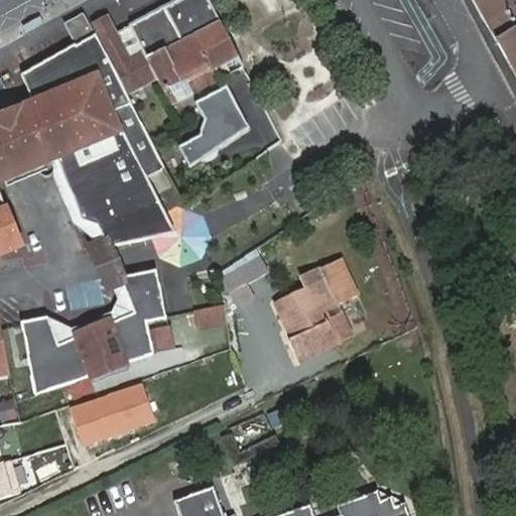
[(205,66),(215,84),(243,68),(207,0),(189,0),(189,5),(178,1),(173,5),(190,37),(205,66)]
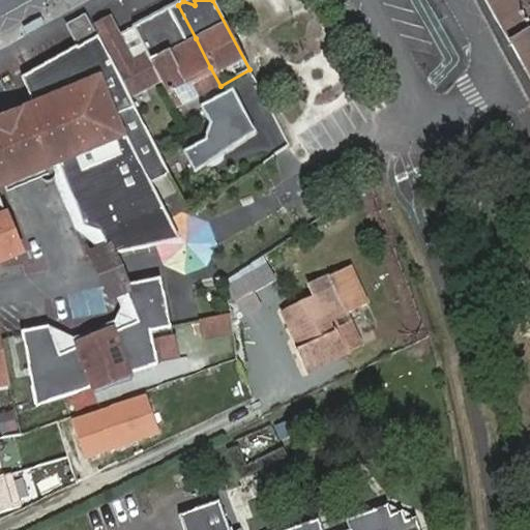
[(529,0),(484,0),(529,80),(529,0)]
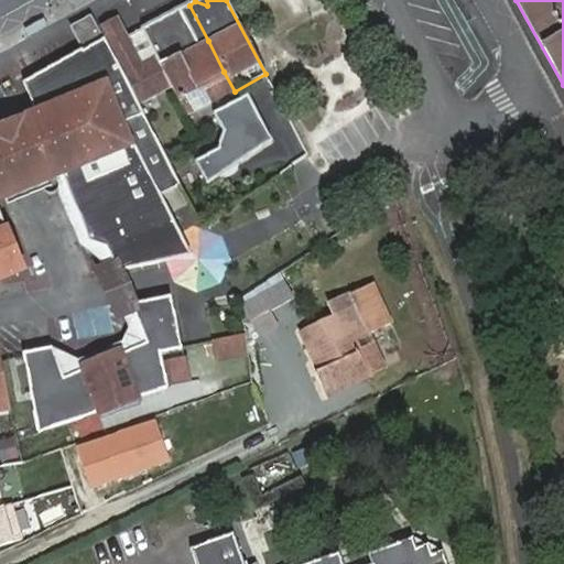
[(142,32),(158,60),(171,86),(182,106),(187,104),(193,115),(235,91),(224,72),(208,41),(190,6),(181,12),(179,21),(177,26),(172,24),(162,21),(142,32)]
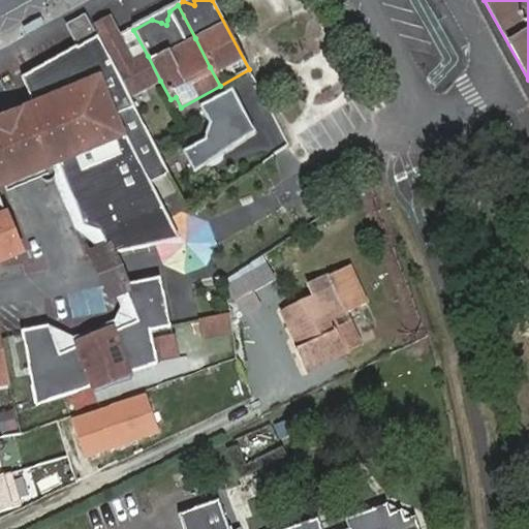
[(169,11),(152,20),(161,23),(166,25),(167,20),(169,11)]
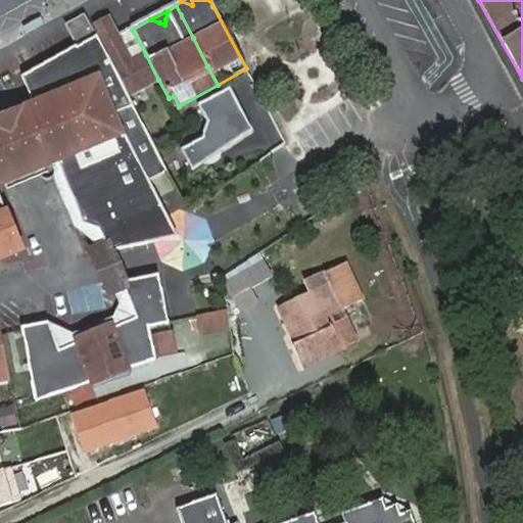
[(45,20),(43,17),(25,28),(28,33),(46,24),(45,20)]
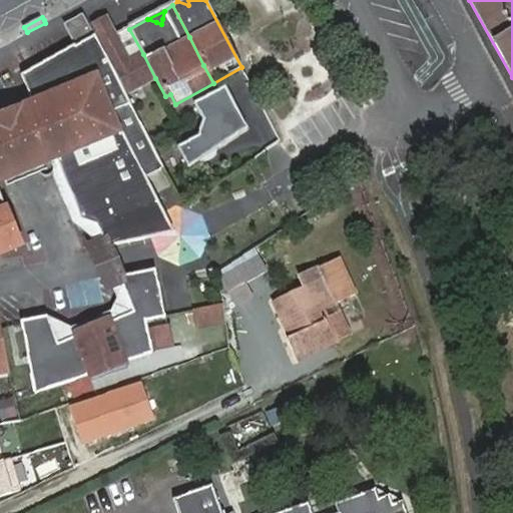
[(92,35),(82,17),(66,27),(75,43),(92,35)]
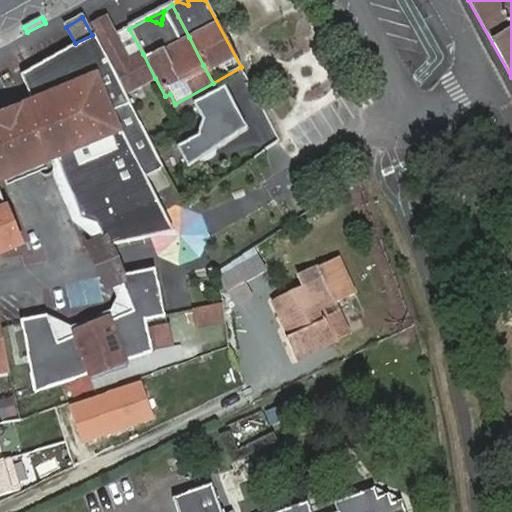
[(115,67),(112,69),(125,94),(155,78),(143,54),(129,29),(115,36),(105,17),(91,23),(115,67)]
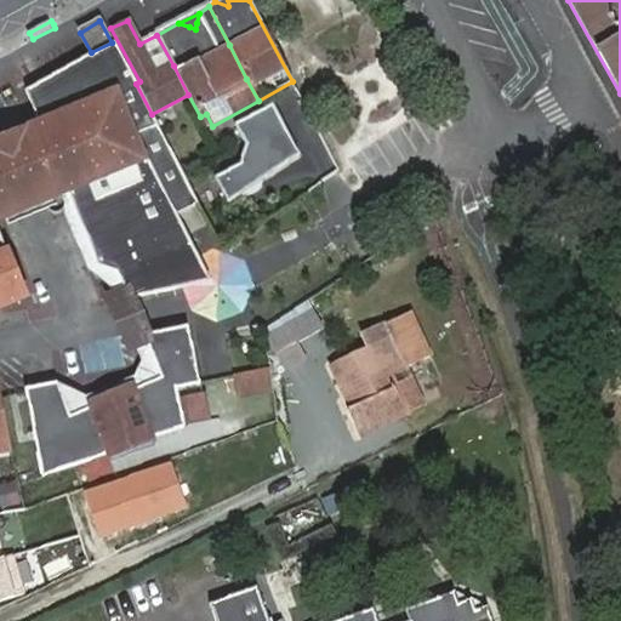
[(136,84),(114,41),(92,53),(91,52),(27,86),(43,126),(30,132),(0,146),(0,220),(57,195),(69,189),(101,266),(120,277),(130,300),(211,279),(176,209),(195,198),(157,123),(152,114),(136,84)]
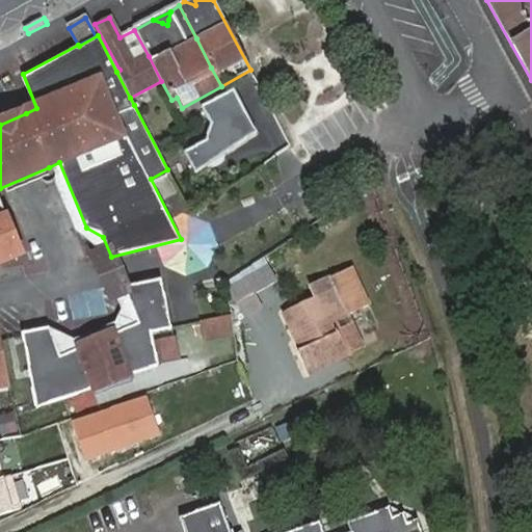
[(235,89),(200,107),(210,125),(205,142),(182,153),(193,174),(256,131),(235,89)]
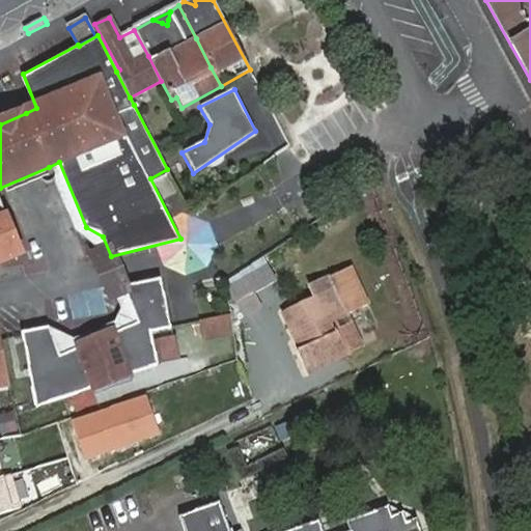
[(101,260),(111,256),(103,236),(86,227),(59,162),(49,167),(75,232),(94,244),(101,260)]
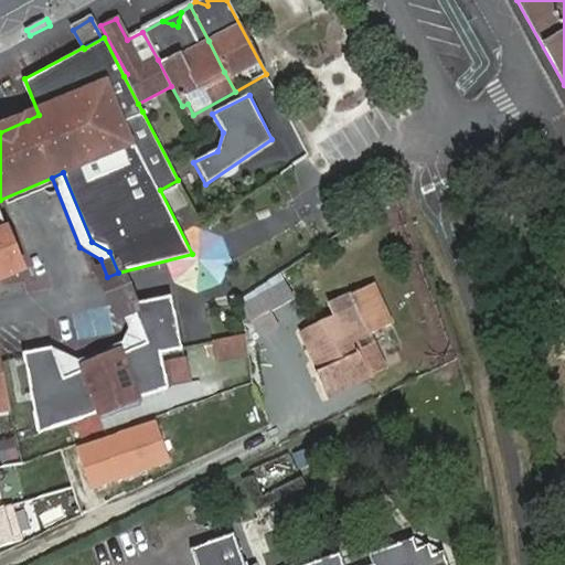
[(0,280),(24,270),(0,212),(0,280)]
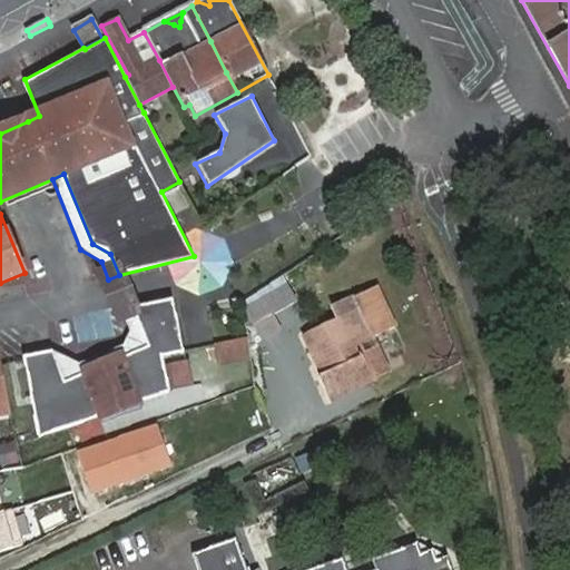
[(134,308),(119,275),(108,279),(121,313),(134,308)]
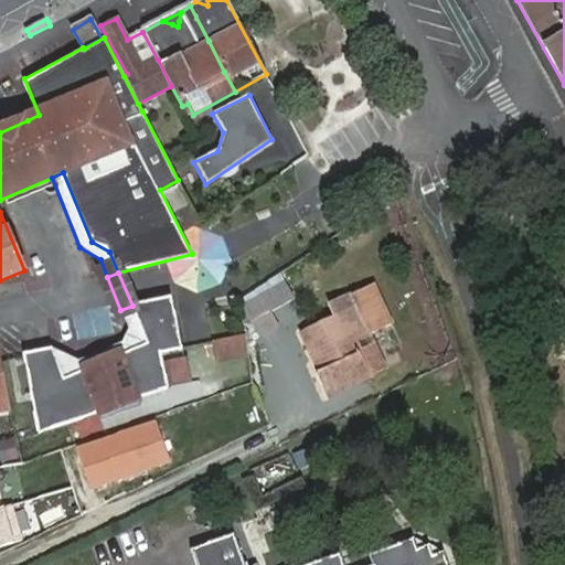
[(326,369),(318,372),(316,373),(327,396),(369,376),(349,337),(368,328),(369,332),(390,321),(371,281),(350,291),(356,305),(301,331),(310,350),(316,349),(320,355),(326,369)]
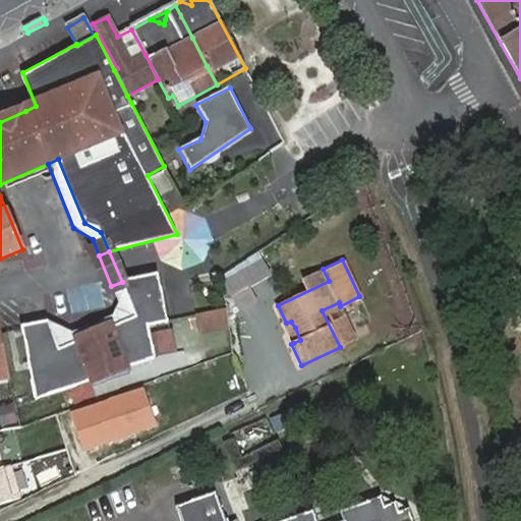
[(249,288),(272,276),(263,261),(224,282),(240,311),(257,301),(249,288)]
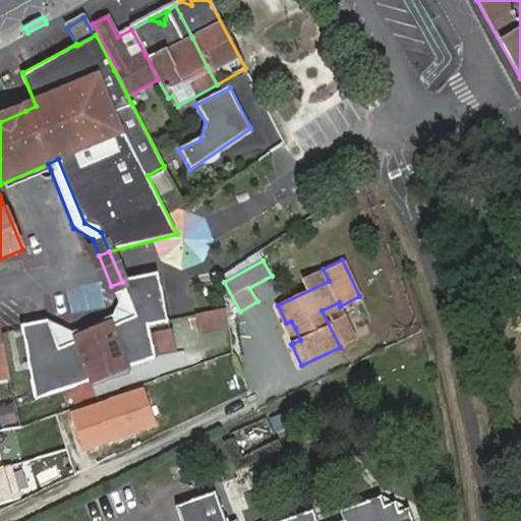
[(158,274),(122,282),(135,319),(60,350),(50,324),(22,329),(30,357),(39,399),(159,359),(152,328),(170,324),(158,274)]
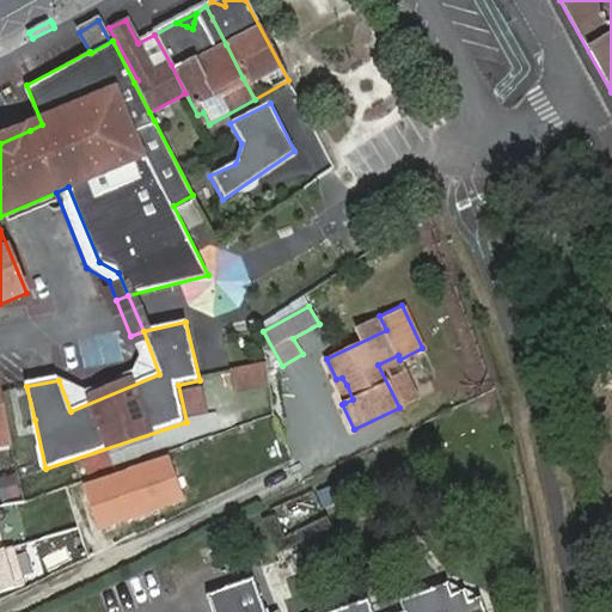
[(159,374),(144,331),(130,336),(140,357),(134,373),(86,393),(59,380),(71,411),(159,374)]
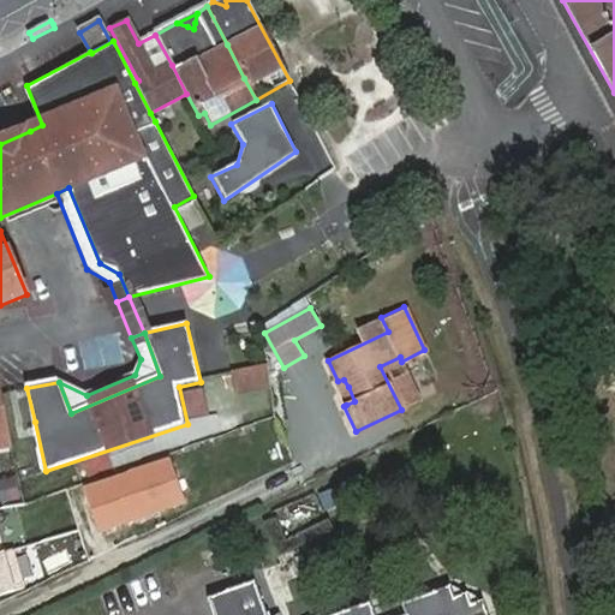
[(85,369),(114,363),(109,338),(79,344),(85,369)]
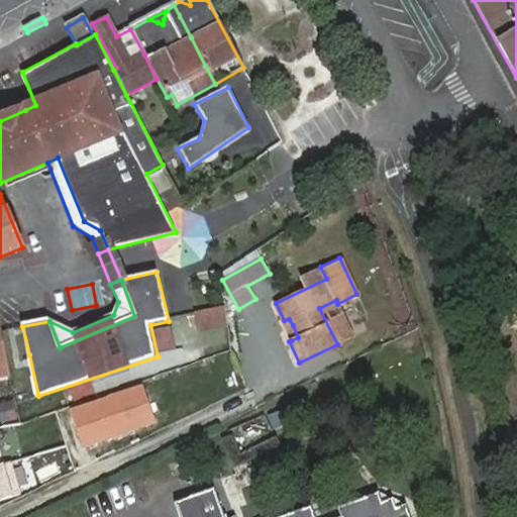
[(224,305),(197,309),(199,325),(226,321),(224,305)]
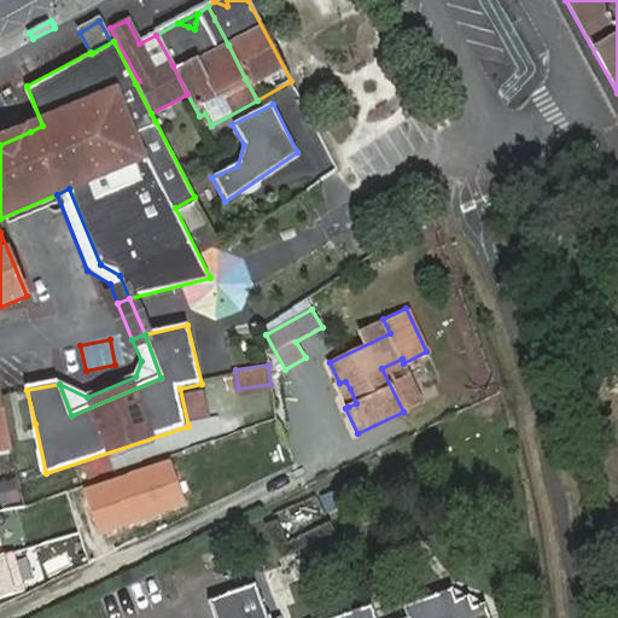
[(342,392),(348,407),(356,403),(350,389),(342,392)]
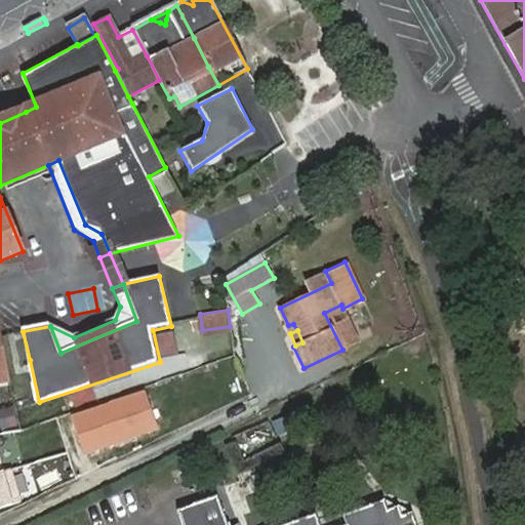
[(11,431),(22,430),(11,388),(2,391),(11,431)]
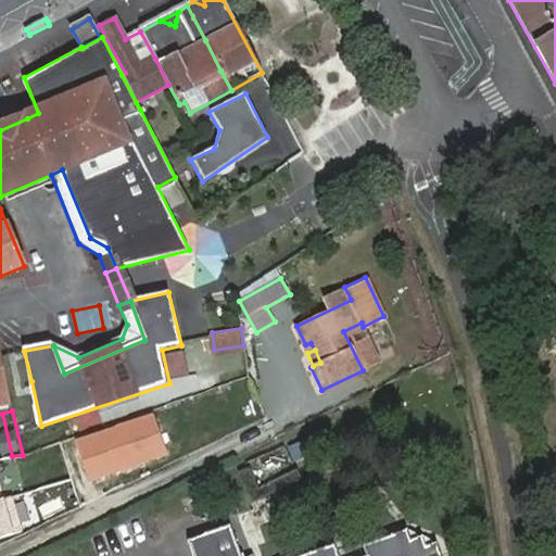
[(146,415),(137,417),(144,440),(153,437),(146,415)]
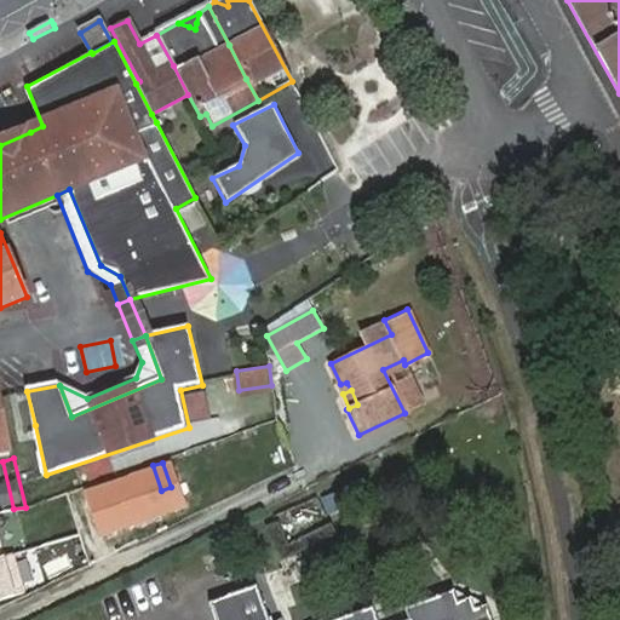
[(161,491),(153,465),(95,486),(103,511),(161,491)]
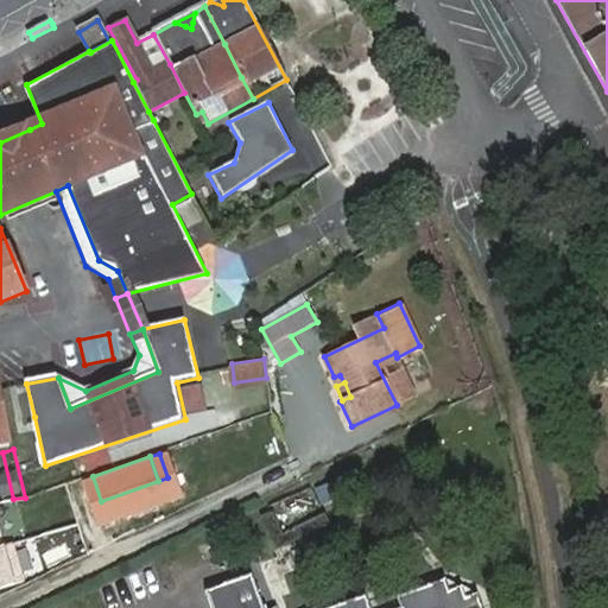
[(0,543),(0,588),(24,582),(13,540),(0,544),(0,543)]
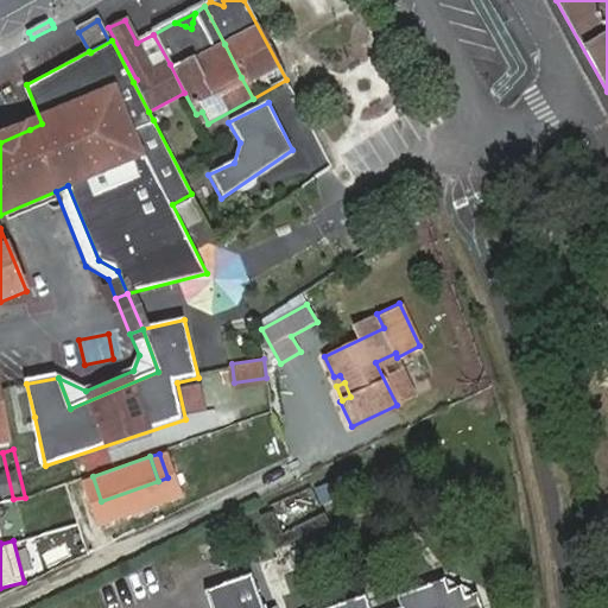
[(486,607),(481,593),(467,597),(464,586),(450,590),(447,580),(398,596),(403,607),(400,607),(368,607),(365,596),(331,607),(279,607),(274,607),(265,607),(253,574),(209,591),(214,607),(486,607)]
